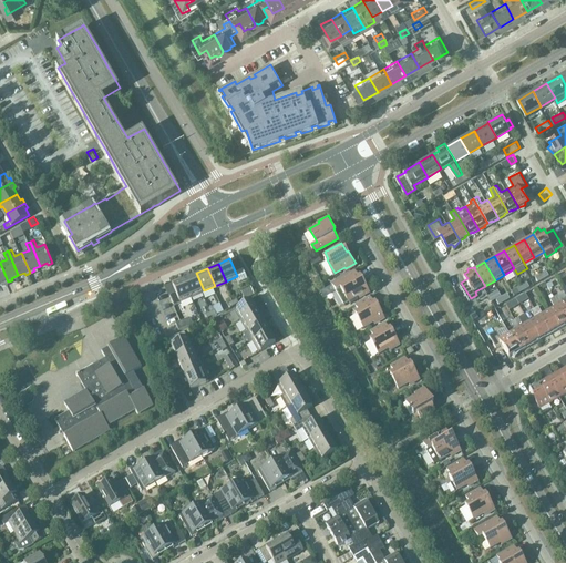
[(333,282),(345,302),(360,293),(361,295),(370,289),(363,277),(361,278),(356,268),(333,282)]
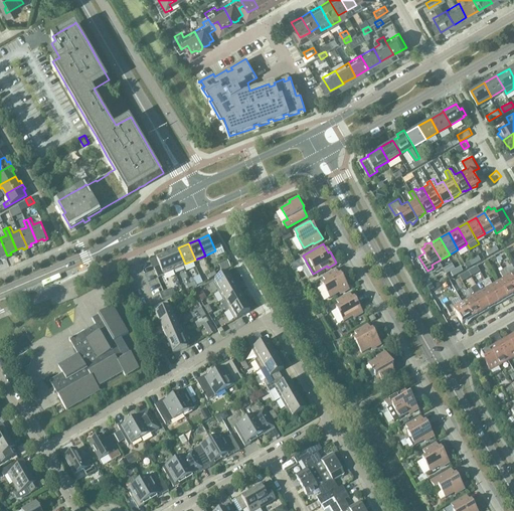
[(185,264),(178,247),(168,251),(175,269),(185,264)]
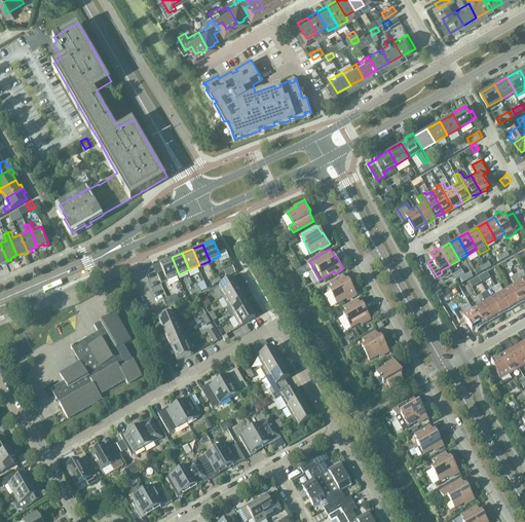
[(162,281),(179,274),(172,257),(161,262),(164,269),(158,271),(162,281)]
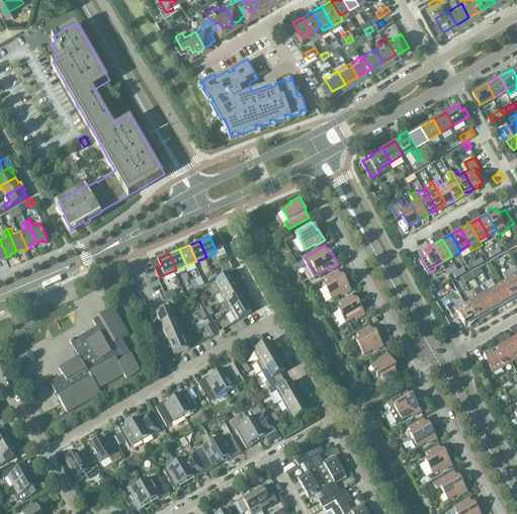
[(480,262),(477,258),(467,263),(470,267),(480,262)]
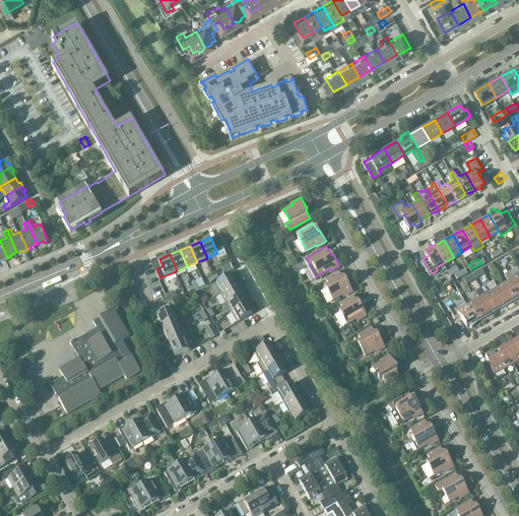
[(232,260),(221,264),(224,271),(234,267),(232,260)]
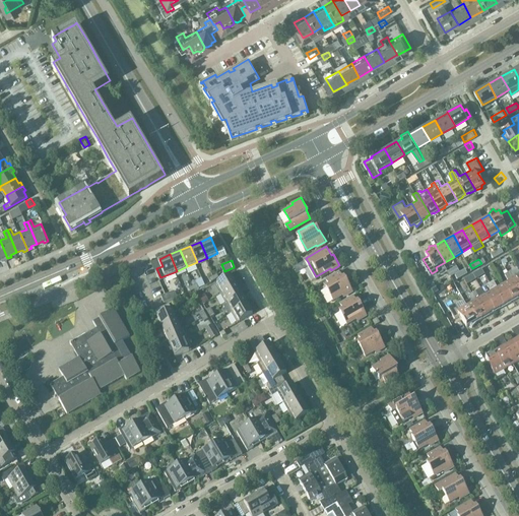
[(512,268),(509,269),(518,286),(518,267),(513,270),(512,268)]
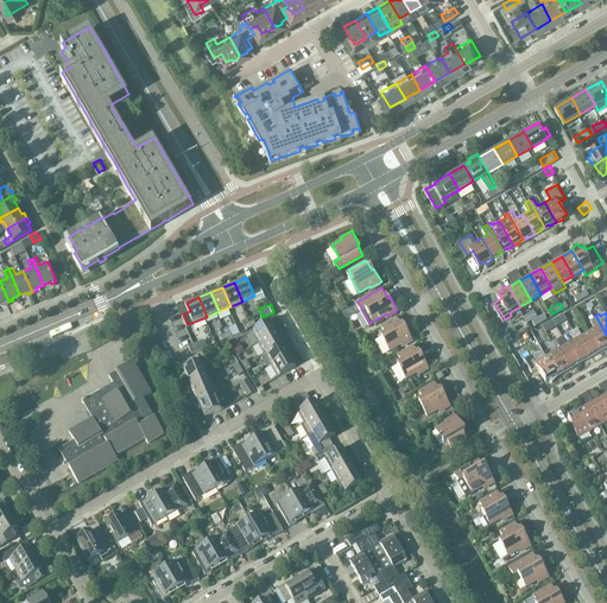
[(606,335),(595,315),(592,317),(596,325),(589,329),(601,349),(606,347),(606,335)]
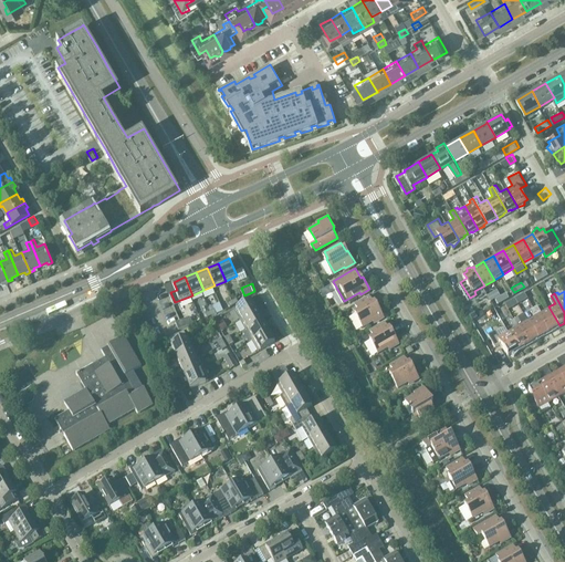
[(376,303),(370,294),(356,302),(359,309),(356,311),(364,324),(374,319),(375,321),(385,315),(378,302),(376,303)]
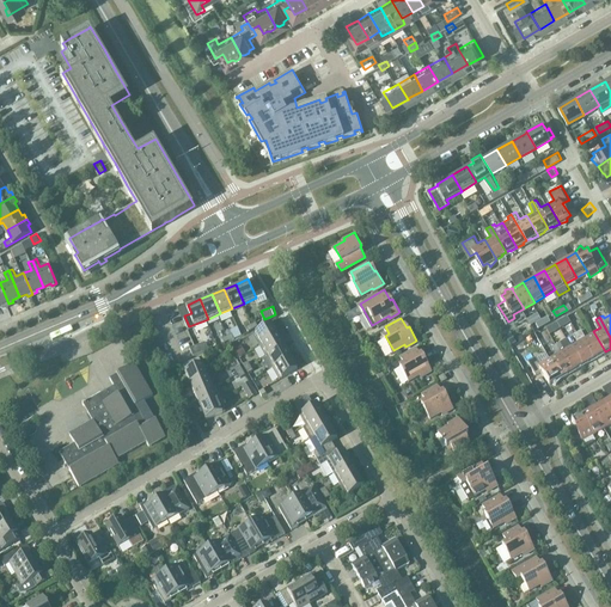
[(254,331),(261,342),(279,332),(272,320),(254,331)]
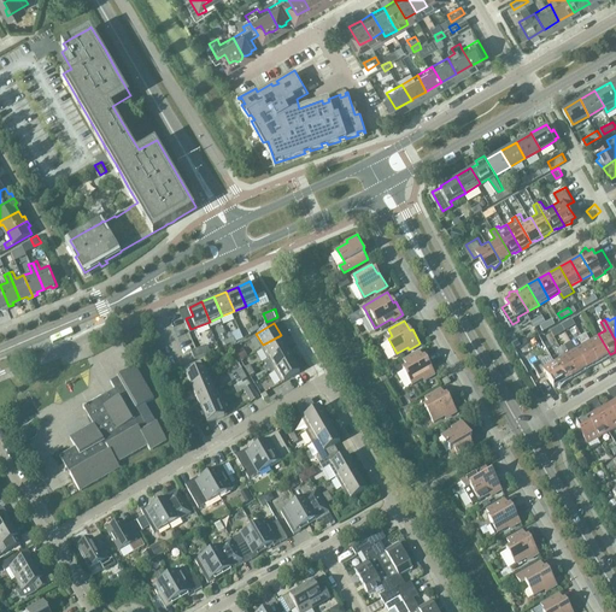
[(610,354),(598,334),(591,337),(587,330),(582,333),(598,359),(603,357),(603,358),(610,354)]
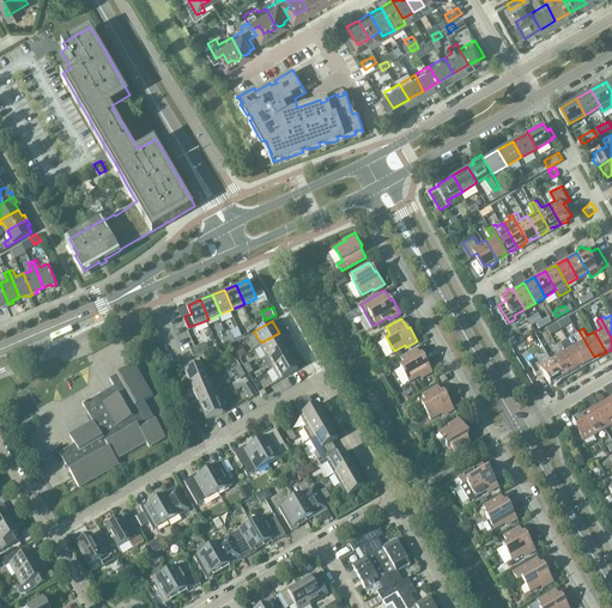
[(594,357),(579,330),(575,333),(580,340),(573,344),(585,364),(592,360),(591,359),(594,357)]
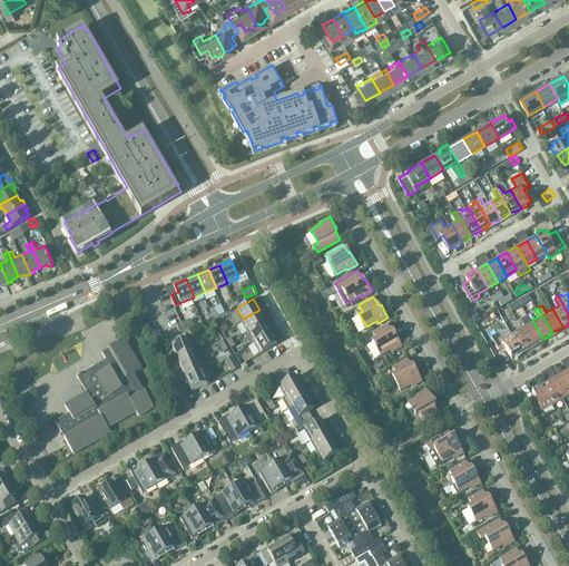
[(248,330),(266,320),(260,310),(243,319),(248,330)]
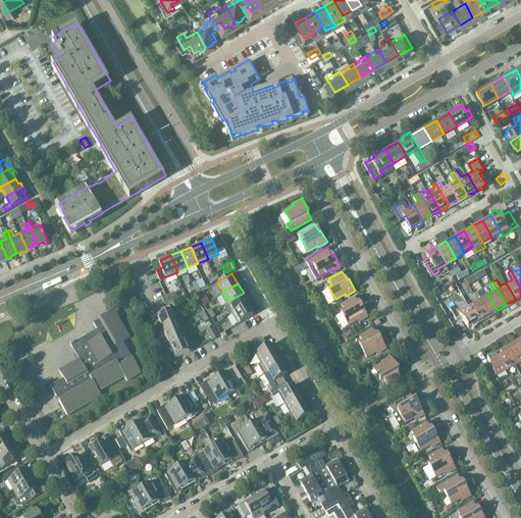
[(175,290),(162,295),(165,301),(178,296),(175,290)]
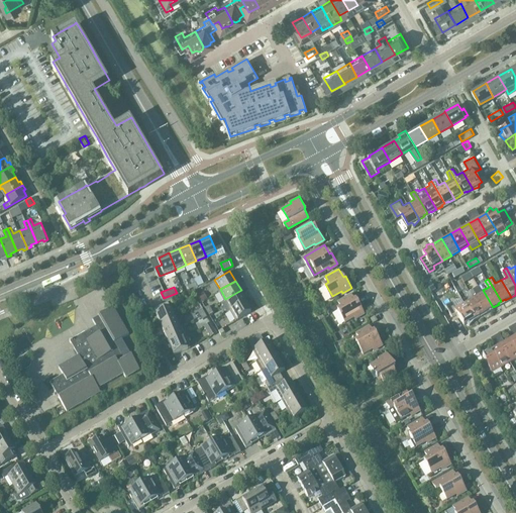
[(493,307),(483,290),(478,293),(474,287),(471,289),(484,311),(487,309),(488,310),(493,307)]
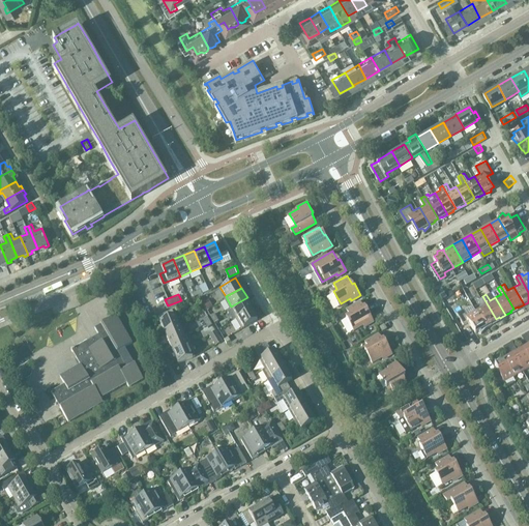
[(450,295),(444,298),(448,307),(456,302),(450,295)]
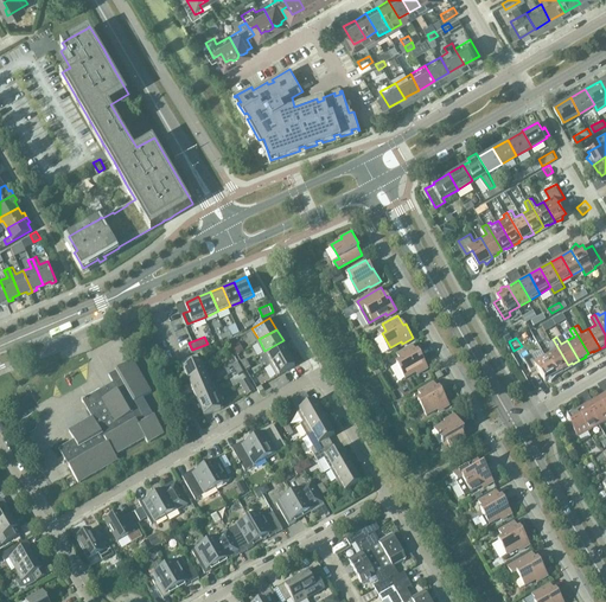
[(547,352),(557,372),(565,369),(563,367),(568,365),(553,339),(549,341),(553,348),(547,352)]
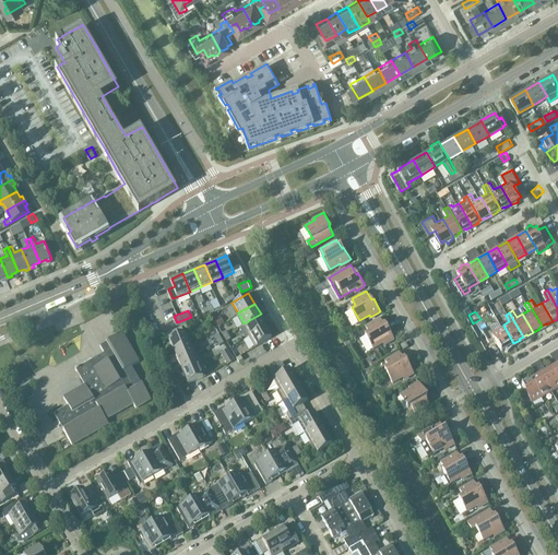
[(220,314),(213,318),(216,325),(224,321),(220,314)]
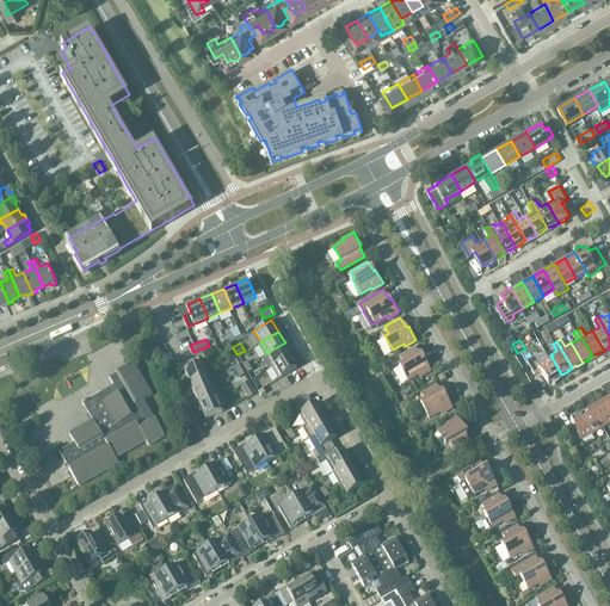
[(273,364),(291,353),(285,342),(266,353),(273,364)]
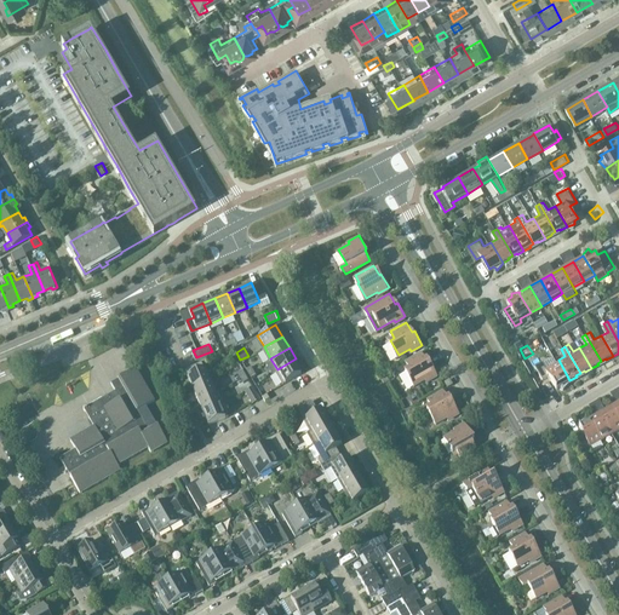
[(428,361),(423,350),(407,360),(411,366),(406,368),(416,384),(427,377),(428,379),(439,373),(430,360),(428,361)]
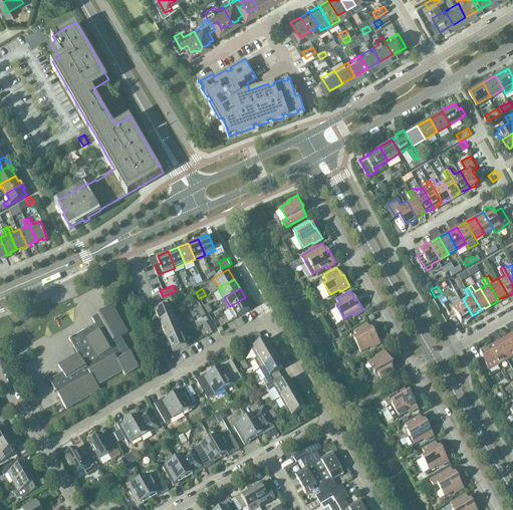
[(230,306),(235,316),(251,307),(245,297),(230,306)]
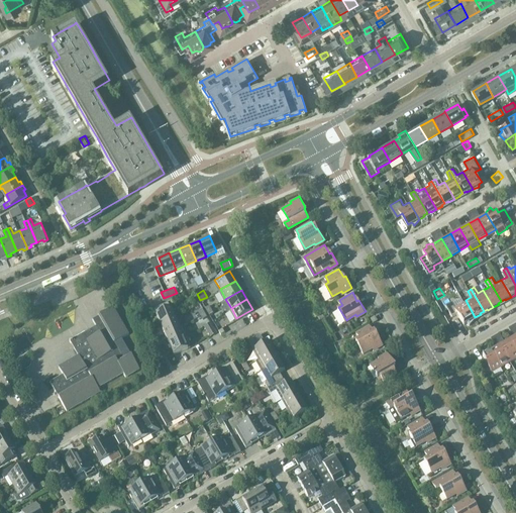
[(475,317),(466,300),(455,306),(452,299),(446,303),(453,314),(458,311),(465,322),(468,320),(470,322),(471,323),(475,317)]
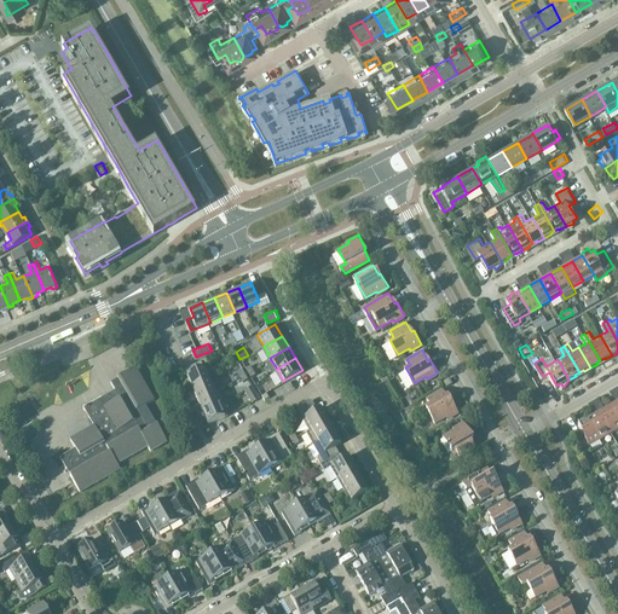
[(197,360),(186,365),(189,371),(200,366),(200,365),(197,360)]
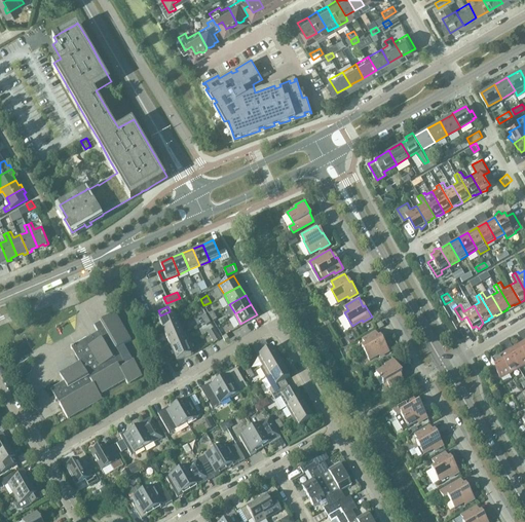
[(116,309),(95,322),(99,329),(74,343),(74,342),(72,344),(73,345),(80,359),(61,371),(65,378),(51,385),(69,415),(103,396),(101,392),(126,377),(128,381),(143,373),(124,341),(132,337),(116,309)]
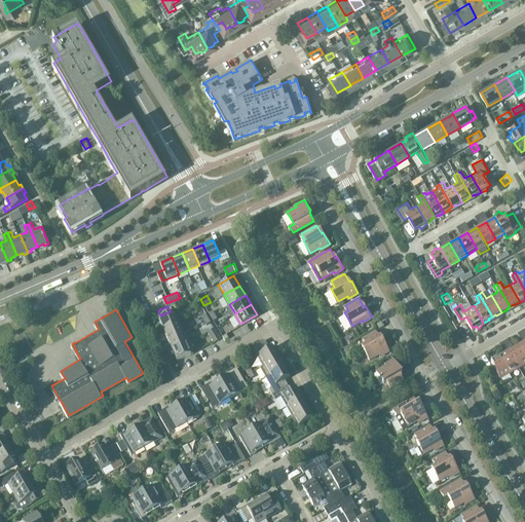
[(181,320),(177,309),(170,311),(160,315),(160,317),(164,327),(181,320)]
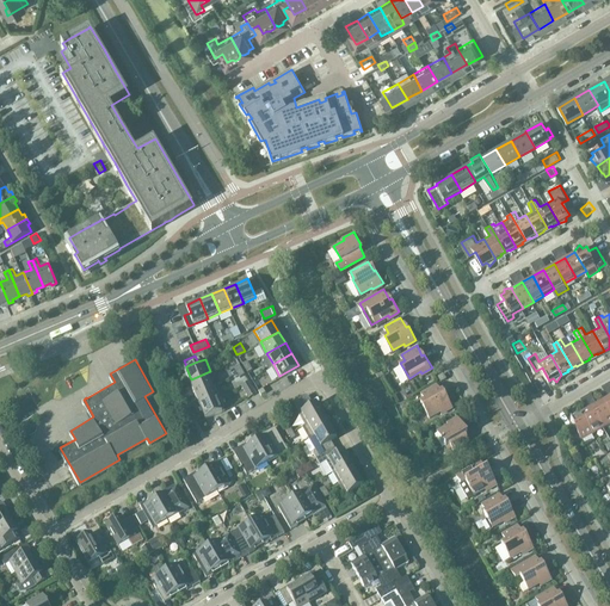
[(196,391),(216,383),(222,381),(217,369),(210,371),(191,379),(196,391)]
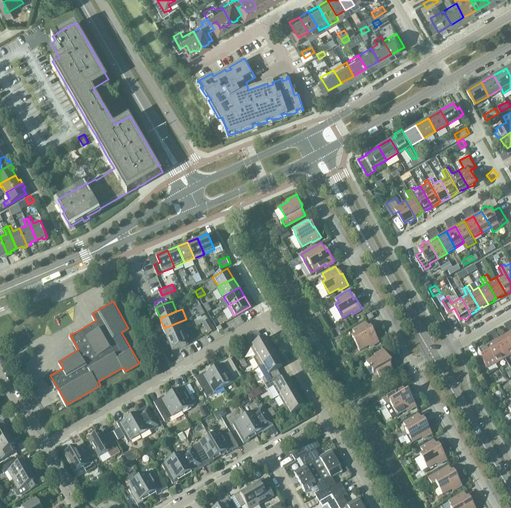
[(209,317),(203,320),(209,330),(211,329),(215,326),(209,317)]
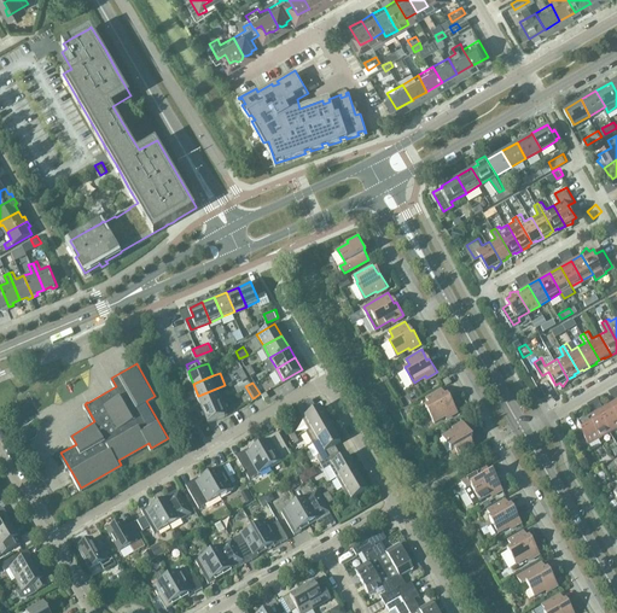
[(219,387),(198,396),(204,408),(223,400),(219,387)]
